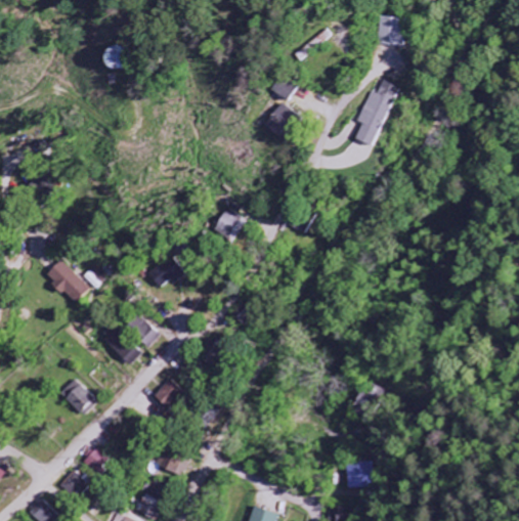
[(404,44),(404,16),(380,15),(380,43),(404,44)]
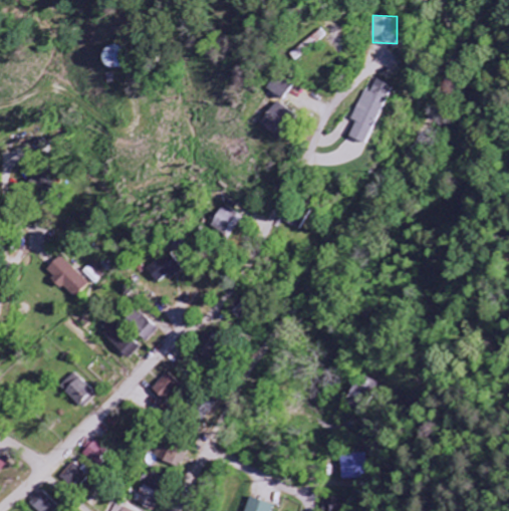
[(265,87),(279,98),(291,83),(277,72),(265,87)]
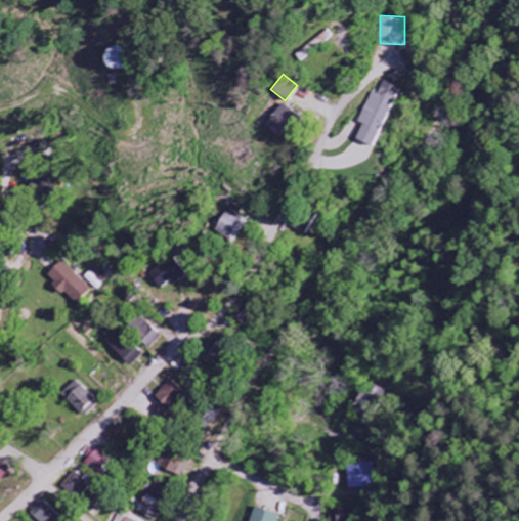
[(398,85),(382,78),(376,92),(369,89),(357,120),(361,121),(355,137),(375,144),(398,85)]
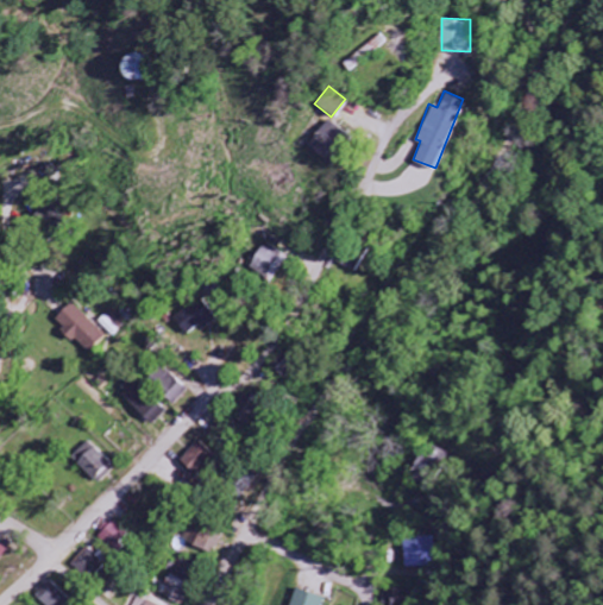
[(306,150),(333,159),(344,128),(316,119),(306,150)]
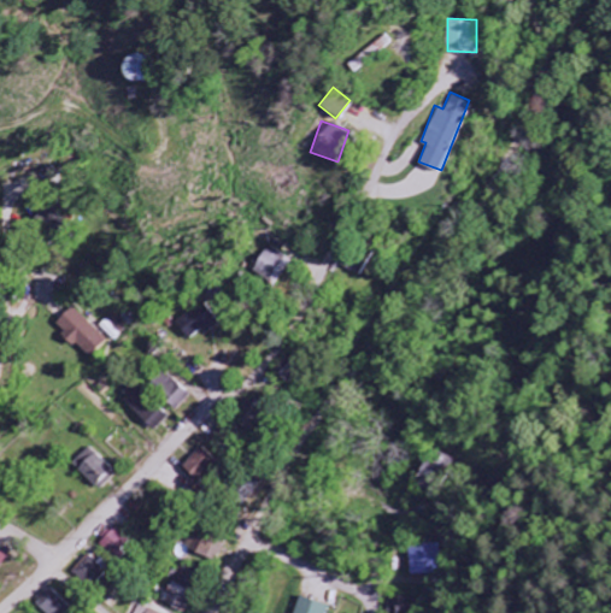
[(251,267),(274,284),(292,259),(269,243),(251,267)]
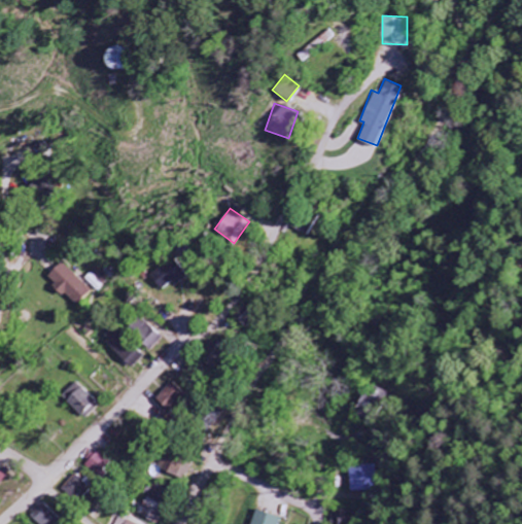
[(300,229),(313,232),(316,215),(303,212),(300,229)]
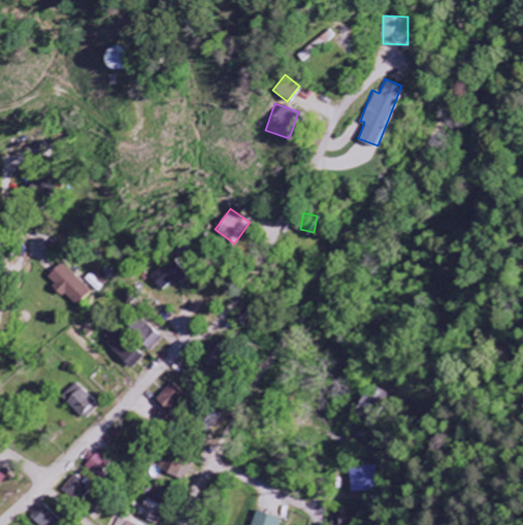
[(149,272),(160,289),(170,282),(172,285),(187,275),(173,257),(149,272)]
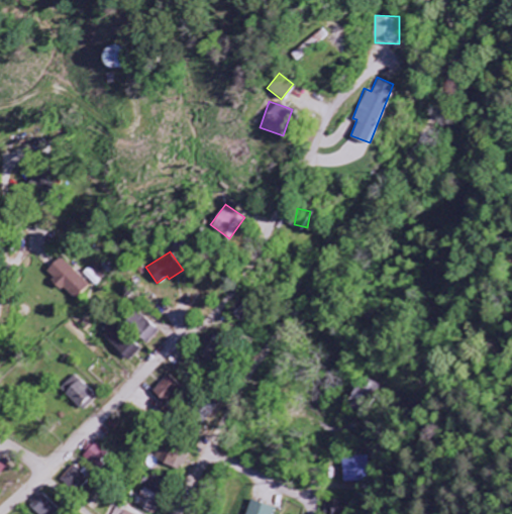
[(72,299),(87,283),(58,254),(42,271),(72,299)]
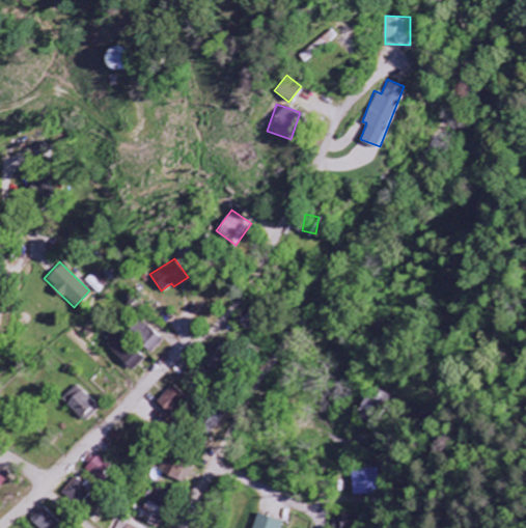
[(95,292),(108,279),(102,272),(94,279),(88,273),(82,279),(95,292)]
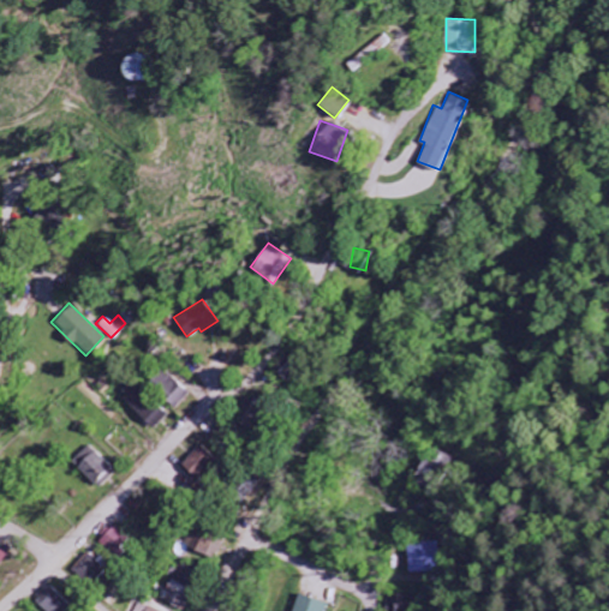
[(173,407),(187,393),(162,366),(148,381),(173,407)]
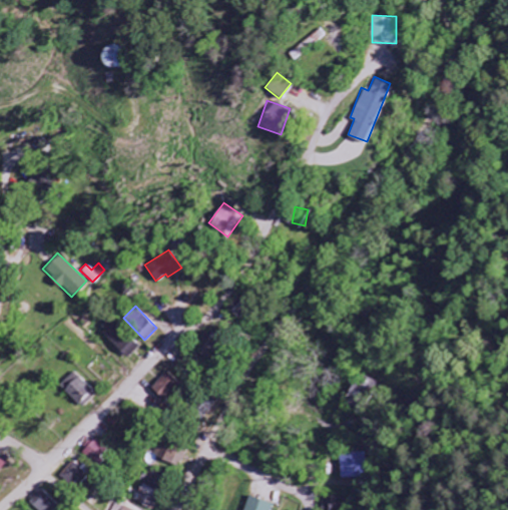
[(97,328),(127,356),(138,345),(107,317),(97,328)]
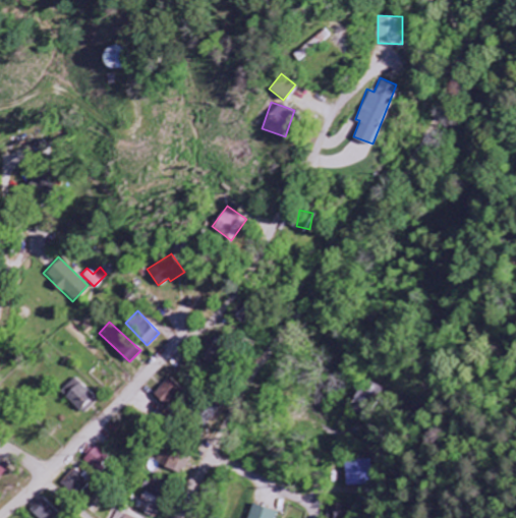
[(95,397),(71,376),(57,391),(80,412),(95,397)]
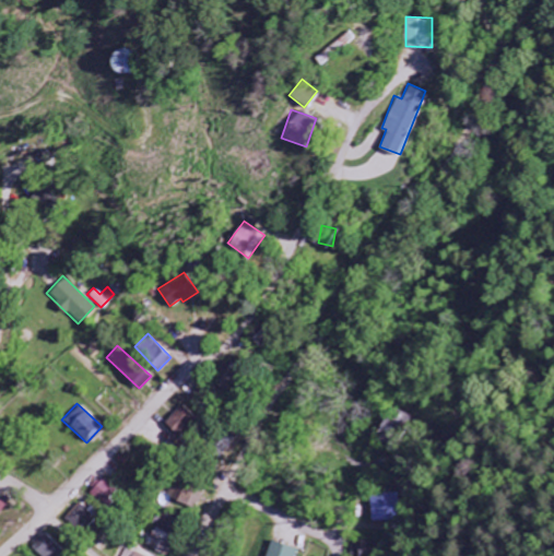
[(197,417),(183,403),(163,421),(177,436),(197,417)]
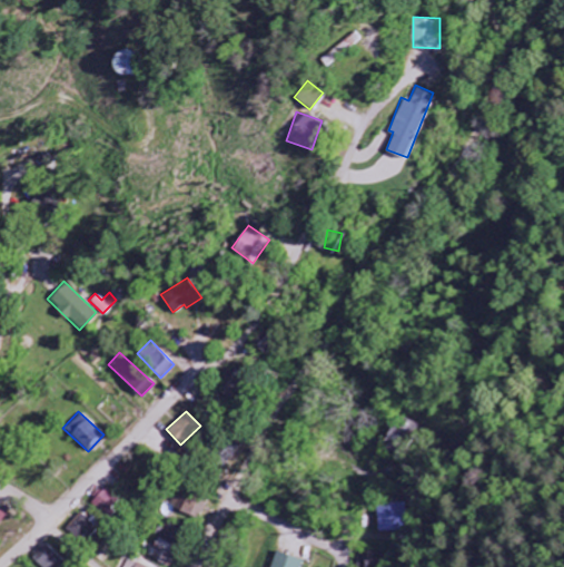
[(417,426),(394,416),(383,443),(405,453),(417,426)]
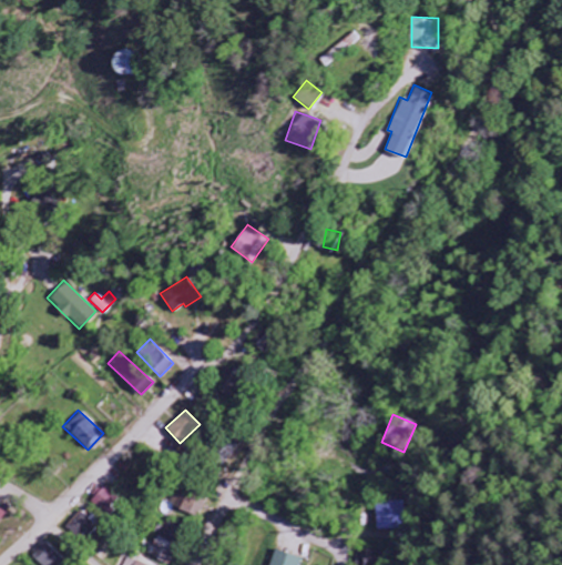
[(195,516),(205,496),(177,483),(169,503),(195,516)]
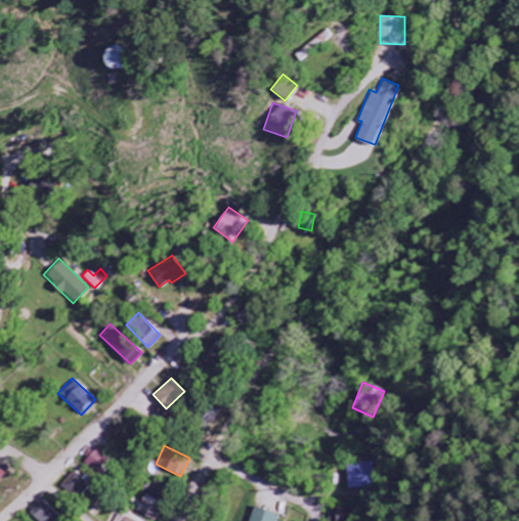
[(107,461),(93,446),(80,461),(94,475),(107,461)]
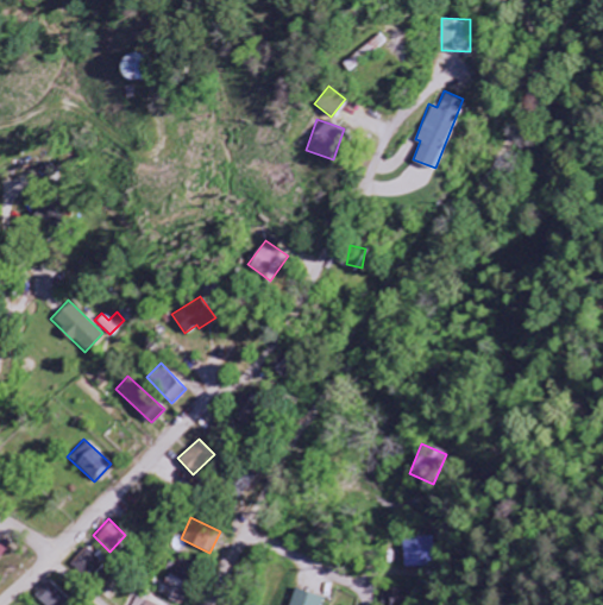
[(403,566),(439,563),(438,547),(433,547),(432,535),(402,536),(403,566)]
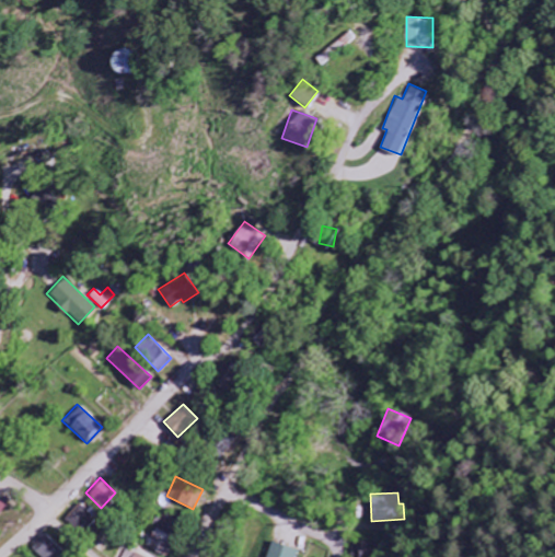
[(60,518),(74,532),(90,518),(77,502),(60,518)]
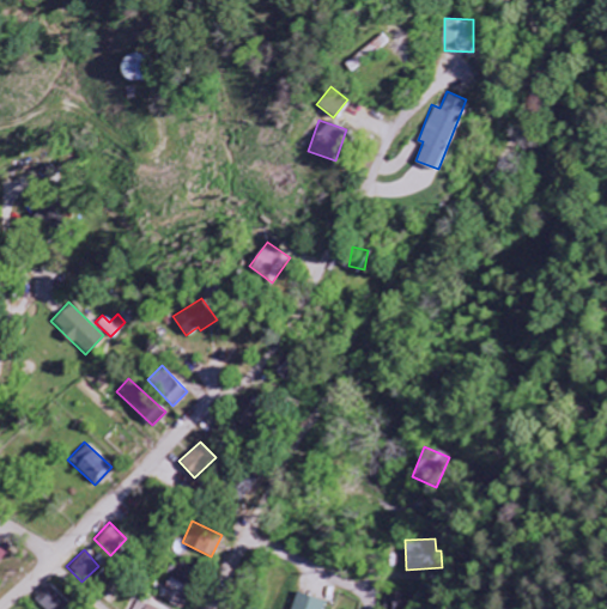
[(184,590),(195,566),(180,559),(176,565),(170,561),(162,580),(184,590)]
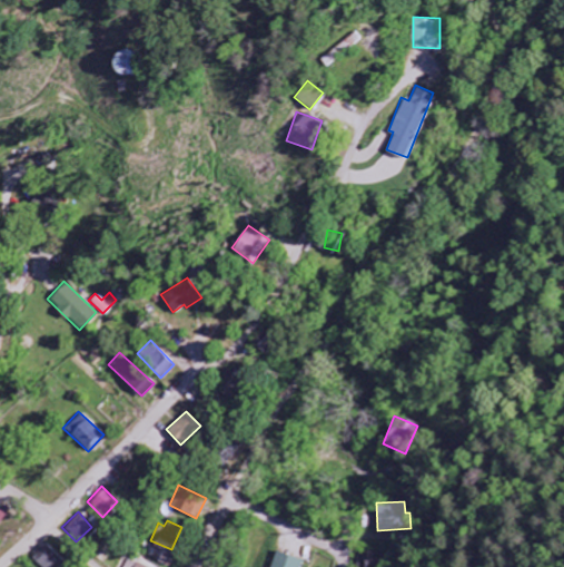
[(50,566),(58,559),(38,540),(25,555),(37,566),(50,566)]
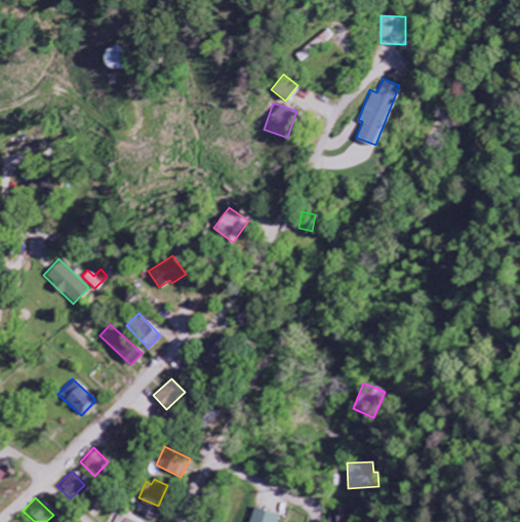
[(247,521),(274,521),(277,514),(252,506),(247,521)]
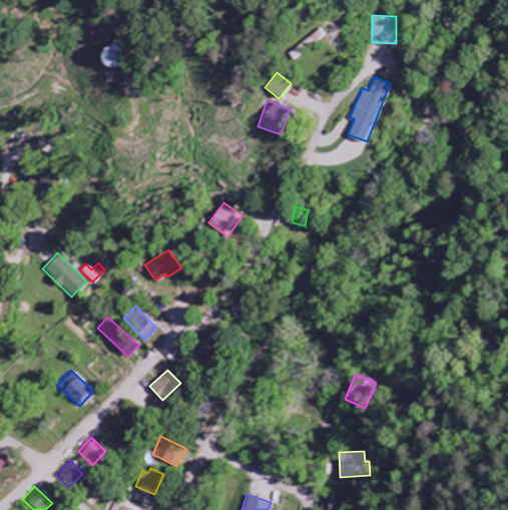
[(106,509),(116,509),(118,505),(111,501),(106,509)]
